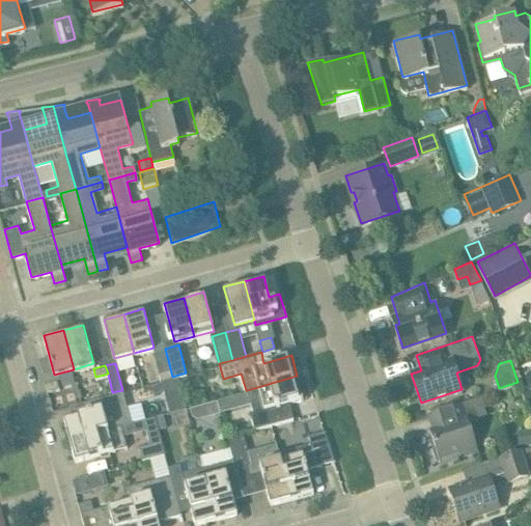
[(161,380),(172,377),(170,368),(159,371),(161,380)]
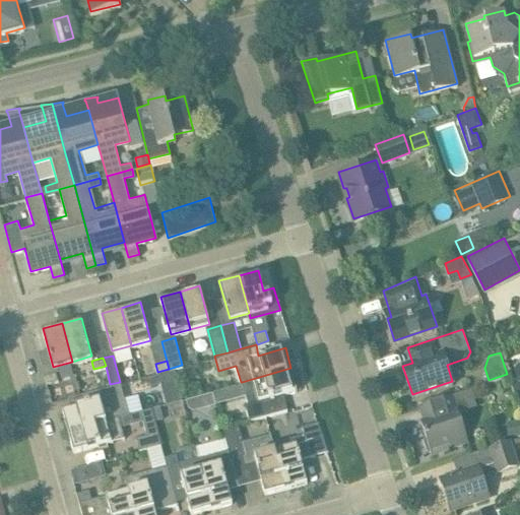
[(192,364),(183,366),(185,375),(185,377),(195,374),(192,364)]
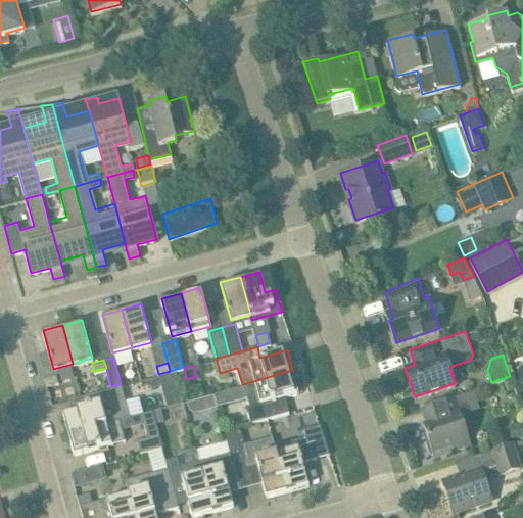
[(176,370),(178,379),(186,377),(184,368),(176,370)]
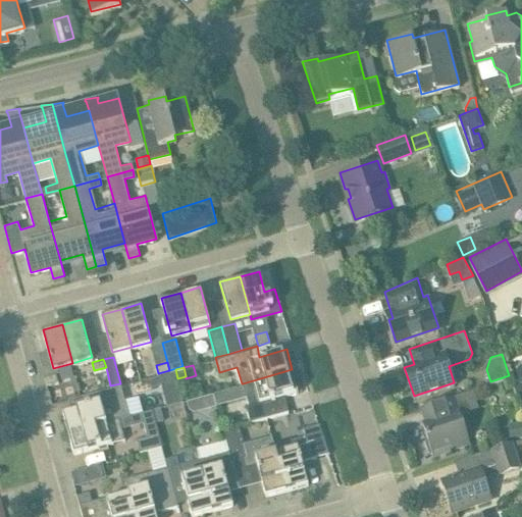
[(285,394),(298,391),(292,369),(243,383),(249,404),(246,408),(250,420),(266,415),(290,409),(288,403),(282,400),(281,395),(285,394)]
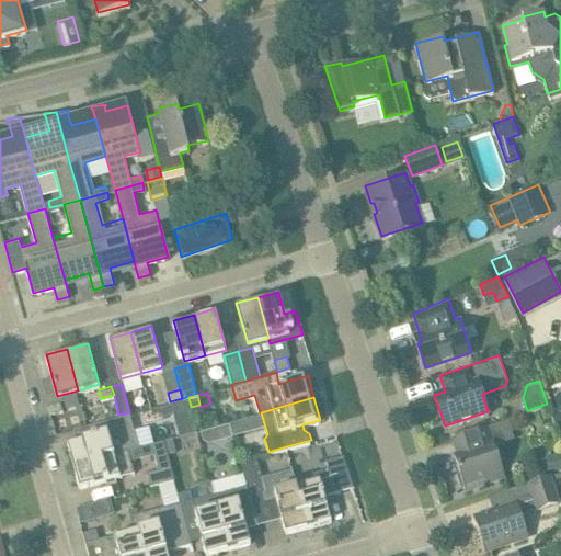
[(182,398),(170,401),(173,411),(190,407),(187,398),(183,399),(182,398)]
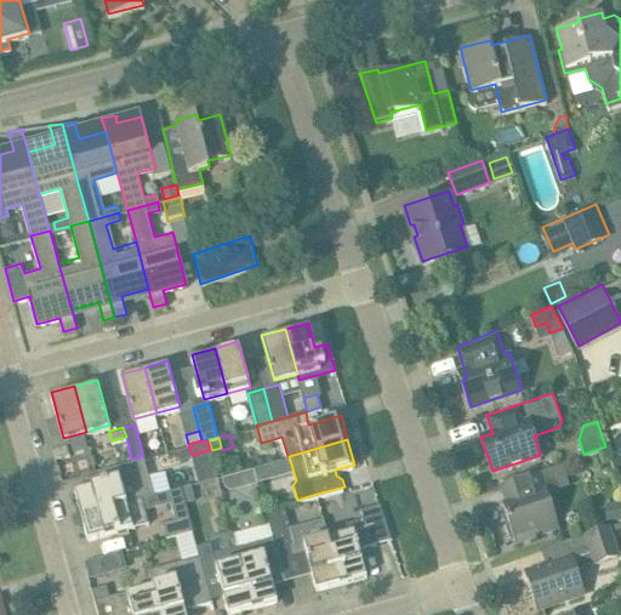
[(69,453),(67,443),(52,446),(56,456),(69,453)]
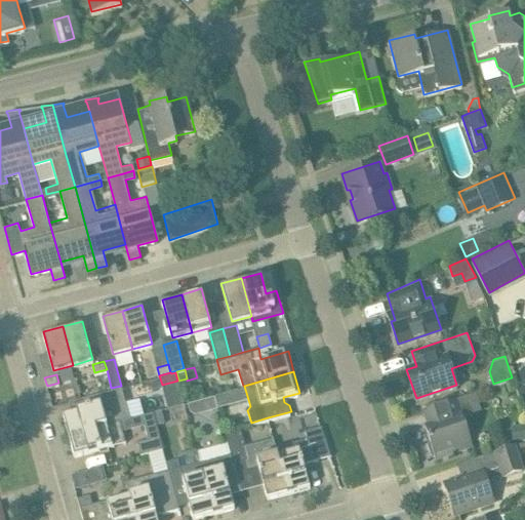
[(524,383),(521,383),(516,385),(524,412),(524,383)]
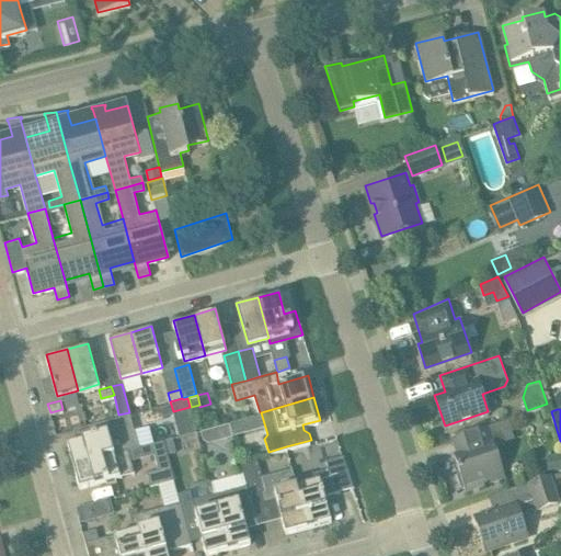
[(67,441),(73,463),(114,452),(128,449),(139,445),(129,412),(118,415),(100,420),(103,431),(67,441)]
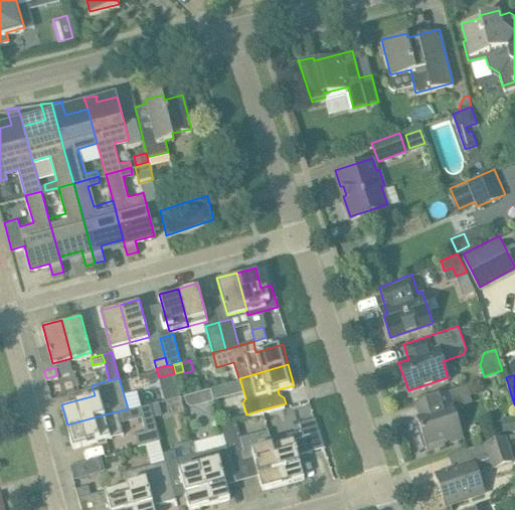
[(472,399),(466,383),(420,398),(424,412),(416,415),(421,432),(417,433),(422,445),(425,444),(426,447),(463,435),(454,405),(472,399)]
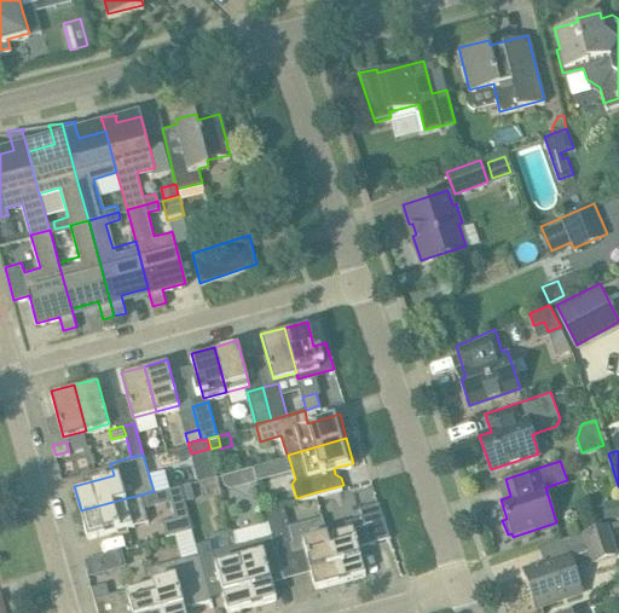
[(246,478),(254,475),(252,464),(242,467),(246,478)]
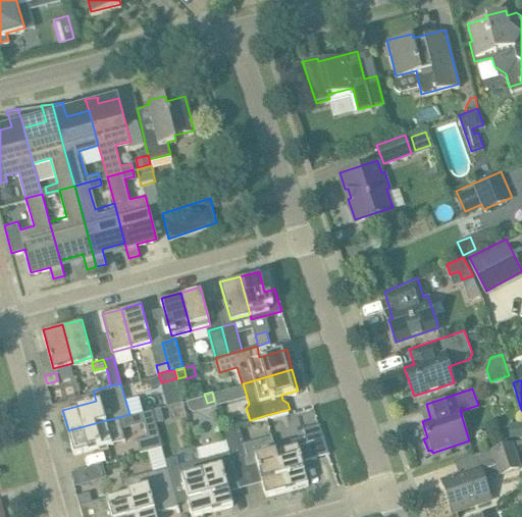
[(162,445),(152,408),(141,411),(147,434),(137,437),(140,451),(162,445)]
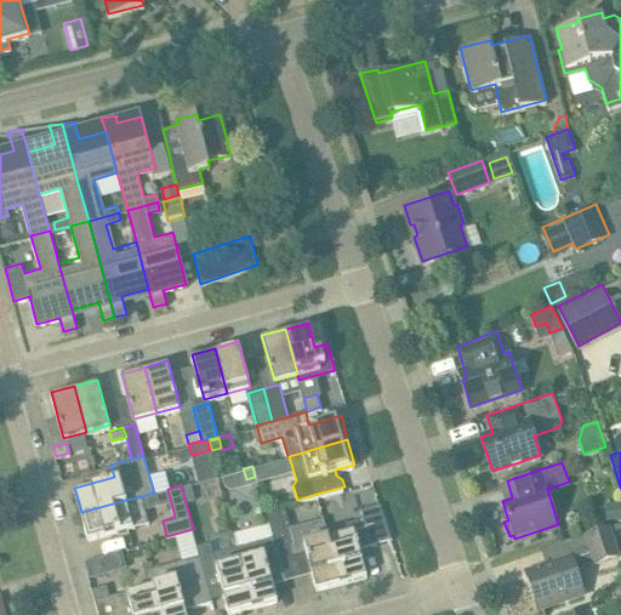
[(126,500),(81,512),(87,536),(148,520),(142,496),(126,500)]
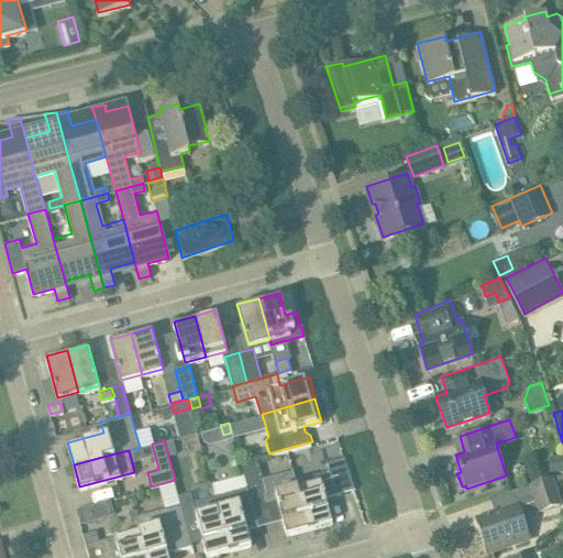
[(562,467),(562,451),(549,453),(550,469),(562,467)]
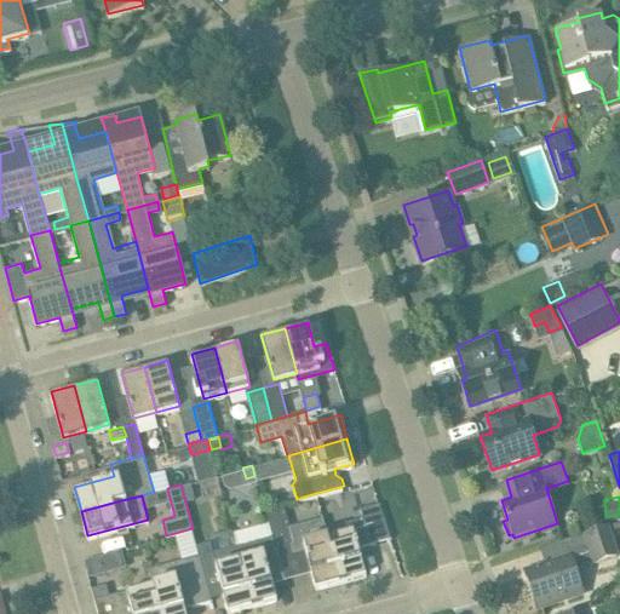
[(391,537),(379,501),(360,508),(362,517),(369,541),(391,537)]
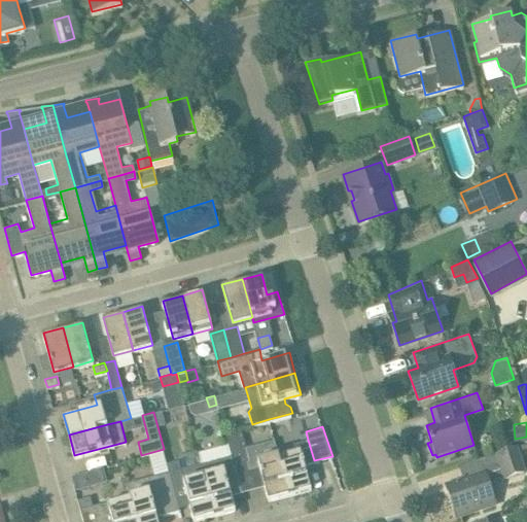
[(225,431),(232,453),(234,463),(248,459),(249,459),(245,444),(241,427),(225,431)]
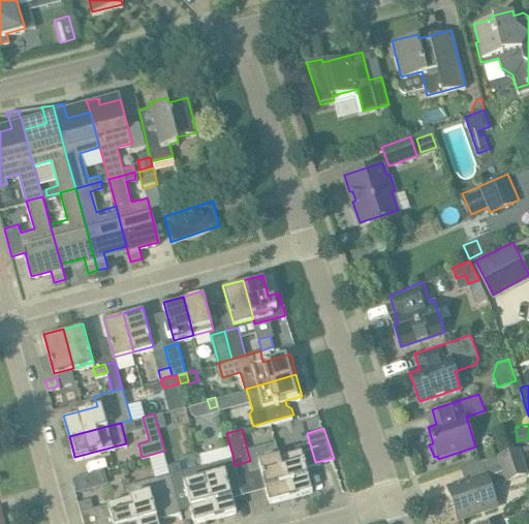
[(289,494),(279,456),(278,451),(275,438),(246,445),(250,461),(249,461),(251,467),(259,465),(269,500),(289,494)]
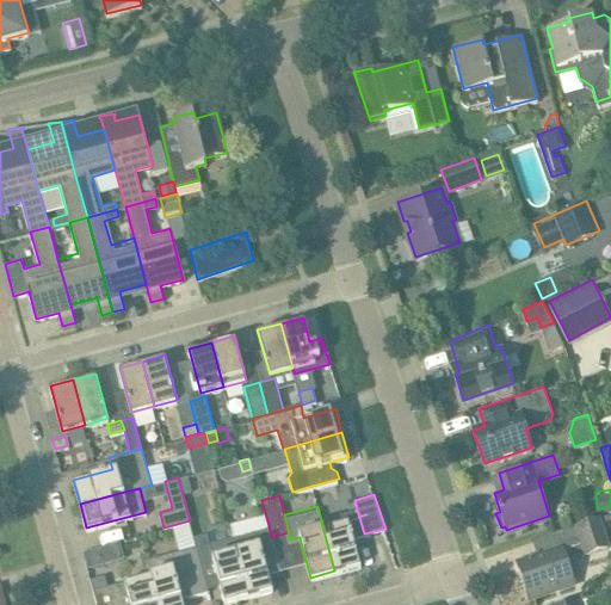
[(321,520),(322,526),(334,570),(360,563),(353,537),(364,533),(357,510),(321,520)]
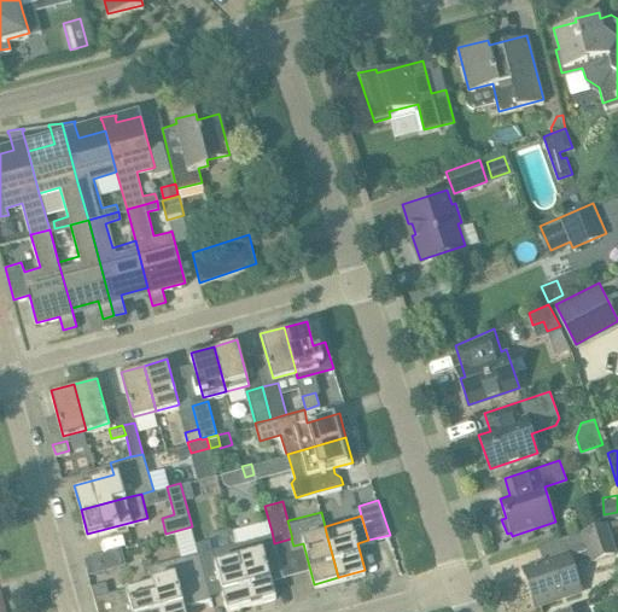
[(613,551),(604,520),(557,537),(561,553),(523,566),(531,594),(537,596),(541,610),(542,610),(540,601),(581,588),(572,564),(613,551)]
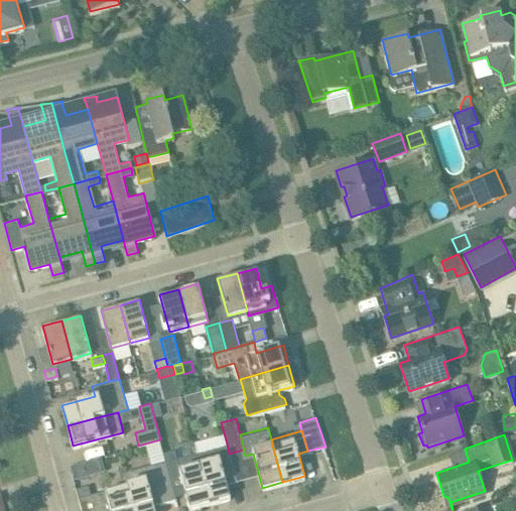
[(227,443),(197,452),(210,502),(230,497),(221,464),(231,461),(229,454),(227,443)]
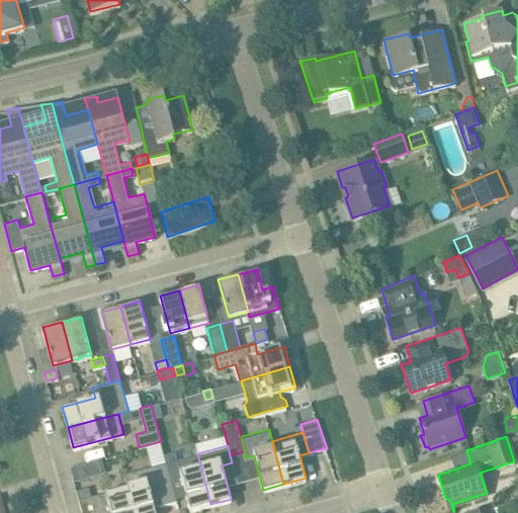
[(167,462),(171,480),(181,477),(190,509),(210,504),(197,453),(177,459),(175,450),(164,453),(167,462)]
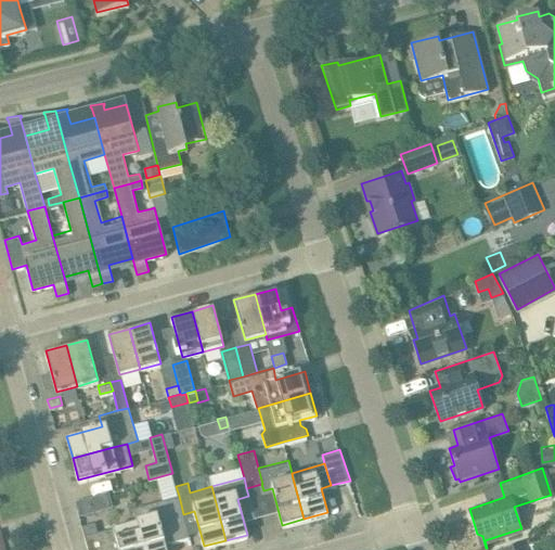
[(189,535),(183,514),(179,496),(132,509),(136,521),(141,540),(143,549),(167,549),(165,541),(164,539),(169,538),(170,540),(189,535)]
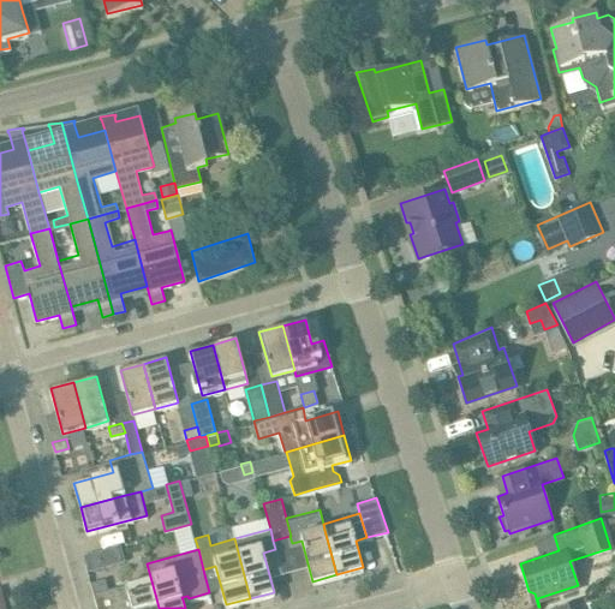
[(159,608),(156,598),(150,577),(125,584),(125,585),(108,590),(105,578),(90,581),(97,608),(130,608),(131,608),(159,608)]
